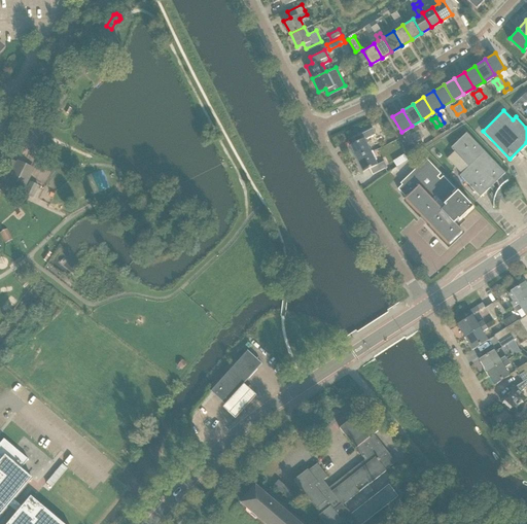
[(40,135),(45,124),(33,118),(28,130),(40,135)]
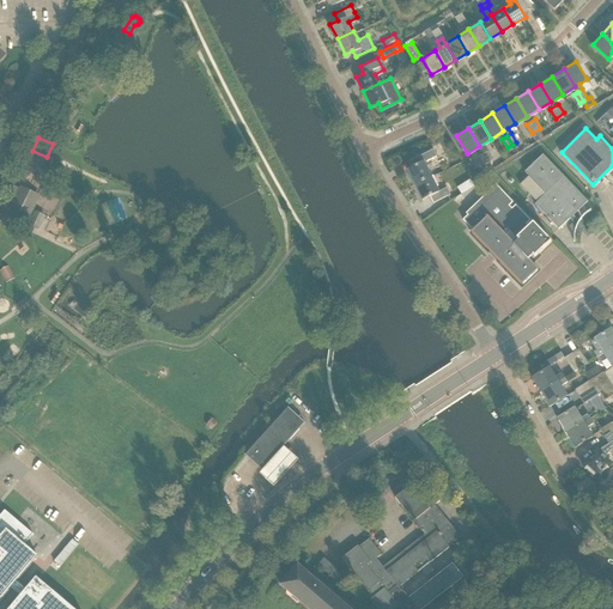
[(414,182),(431,174),(424,159),(432,156),(437,153),(434,146),(429,148),(412,157),(414,164),(407,168),(414,182)]
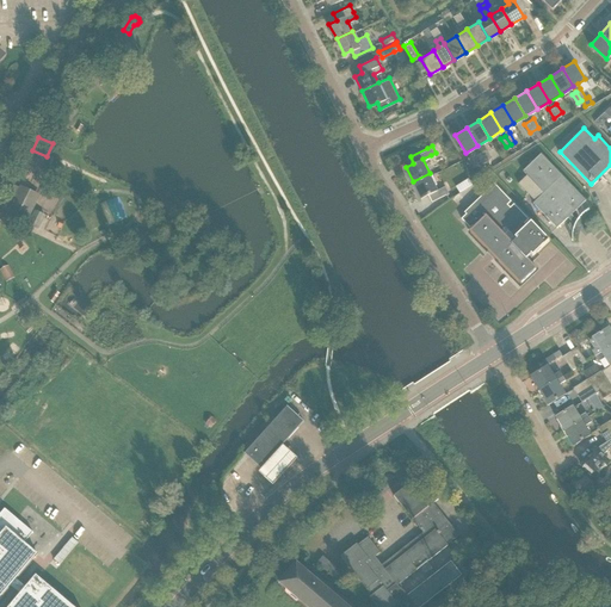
[(481,150),(487,159),(491,156),(486,148),(481,150)]
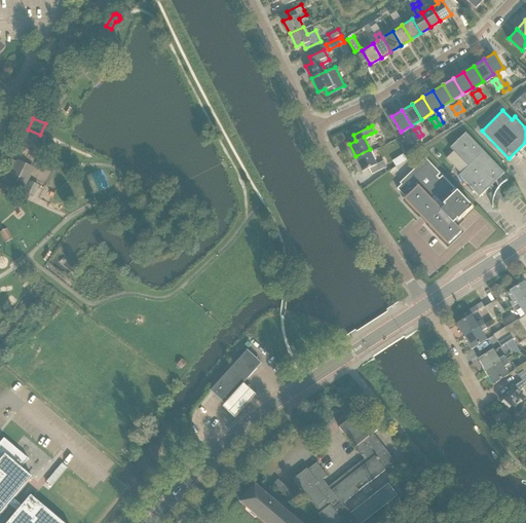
[(415,140),(419,137),(414,129),(410,132),(415,140)]
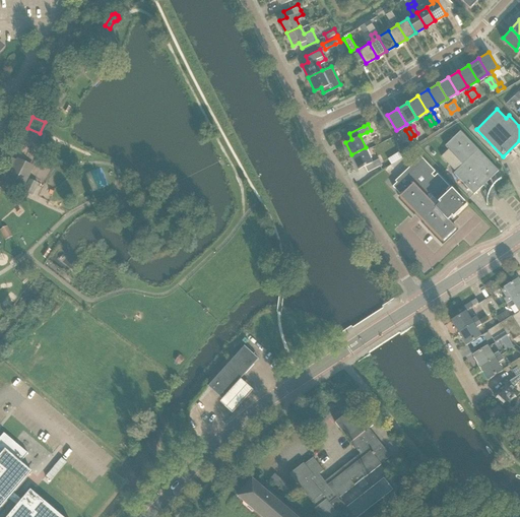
[(473,192),(499,169),(460,129),(445,143),(463,162),(453,171),(473,192)]
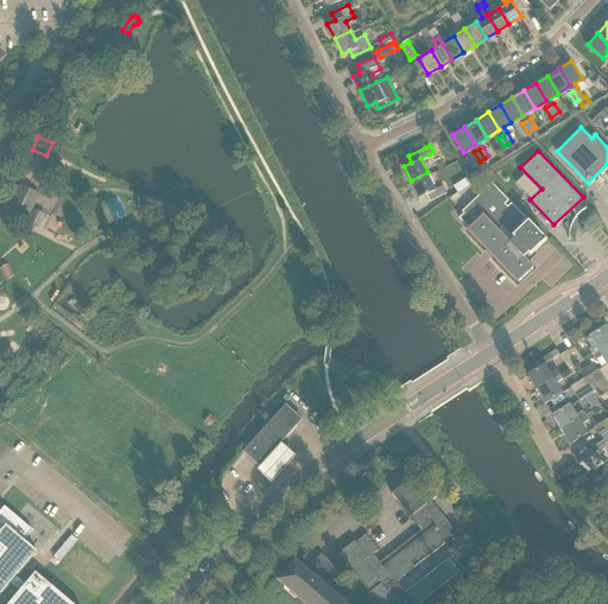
[(428,172),(411,180),(419,196),(426,192),(430,198),(447,190),(443,183),(435,188),(428,172)]
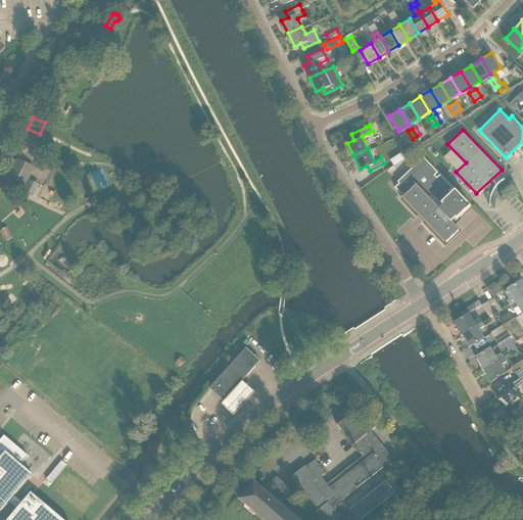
[(402,153),(400,150),(390,157),(393,161),(393,162),(403,155),(403,154),(402,153)]
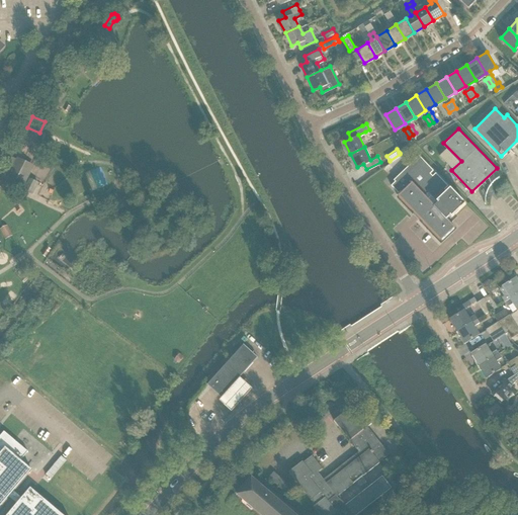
[(432,174),(430,171),(433,168),(419,154),(394,178),(395,179),(392,183),(399,191),(403,187),(405,188),(399,194),(441,239),(454,226),(446,218),(450,213),(451,216),(465,202),(450,186),(447,189),(444,187),(448,184),(435,171),(432,174)]
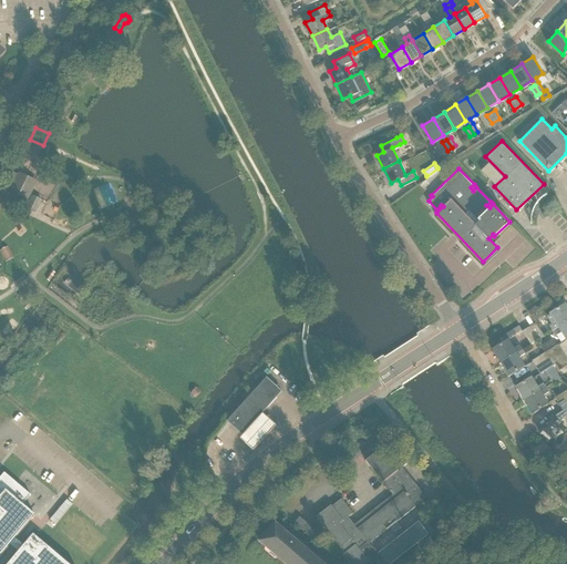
[(19,170),(4,196),(10,198),(23,206),(38,178),(19,170)]
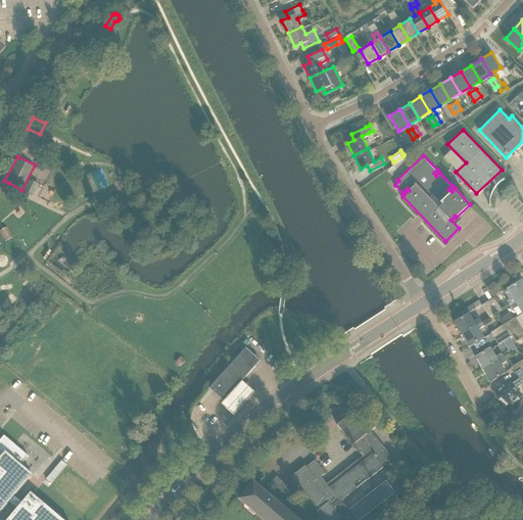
[(0,229),(5,239),(12,235),(7,225),(0,227),(0,229)]
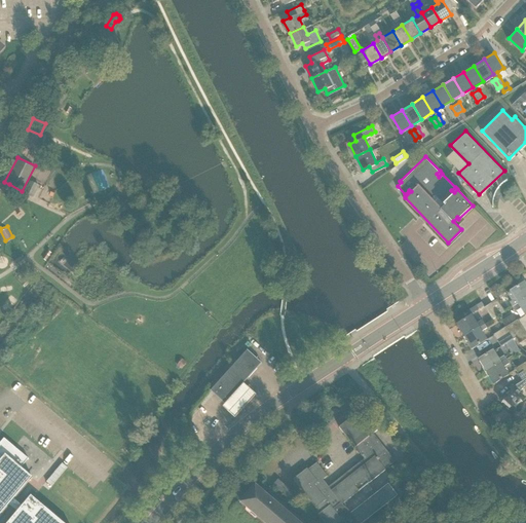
[(518,301),(525,296),(525,282),(525,279),(510,289),(518,301)]
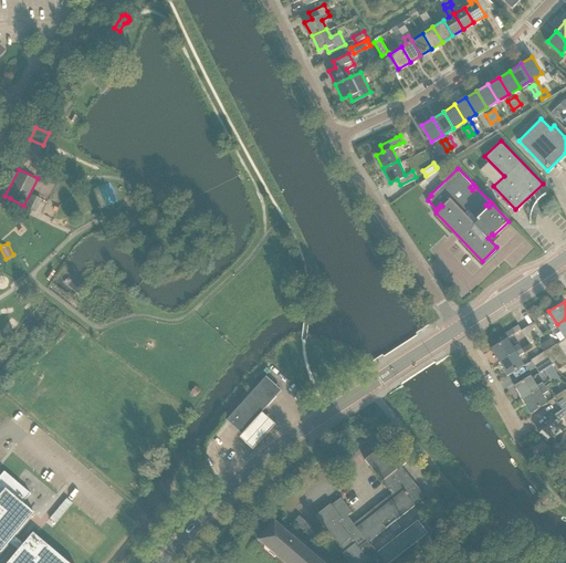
[(565,319),(557,324),(552,327),(554,333),(559,329),(565,337),(565,336),(565,319)]
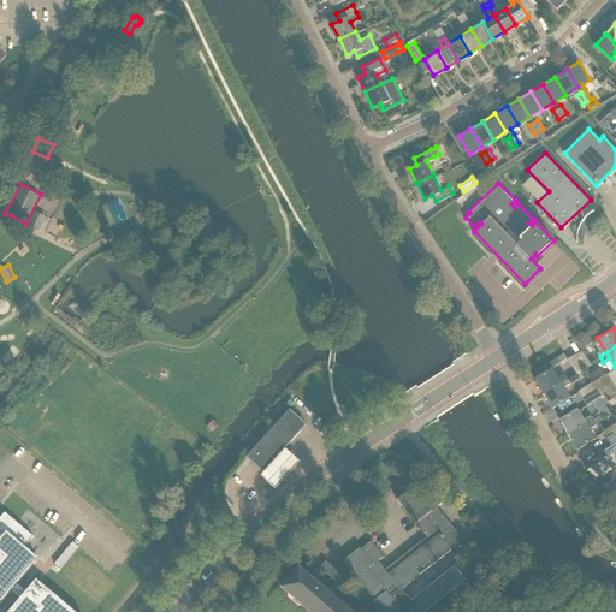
[(574,352),(582,367),(591,362),(581,348),(574,352)]
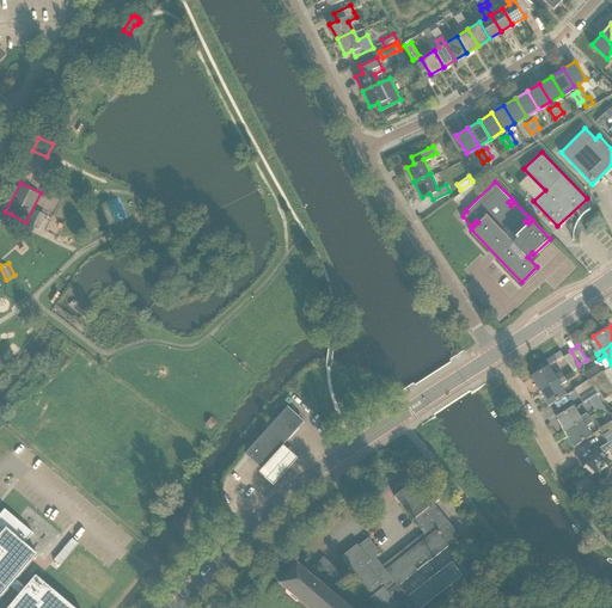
[(573,369),(579,364),(570,350),(564,355),(573,369)]
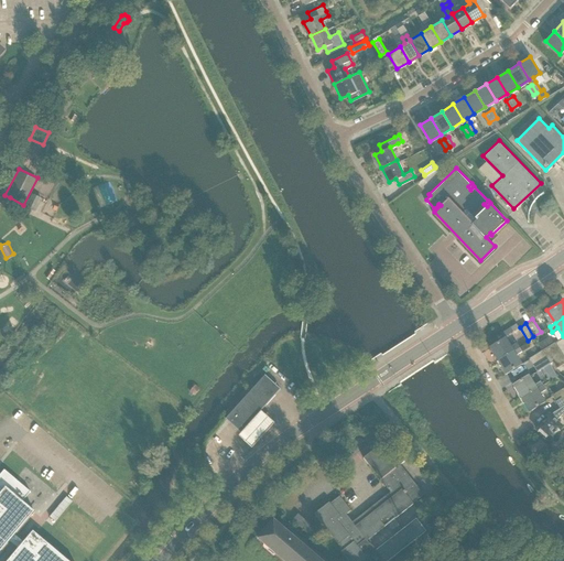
[(550,334),(538,342),(542,348),(553,342),(550,334)]
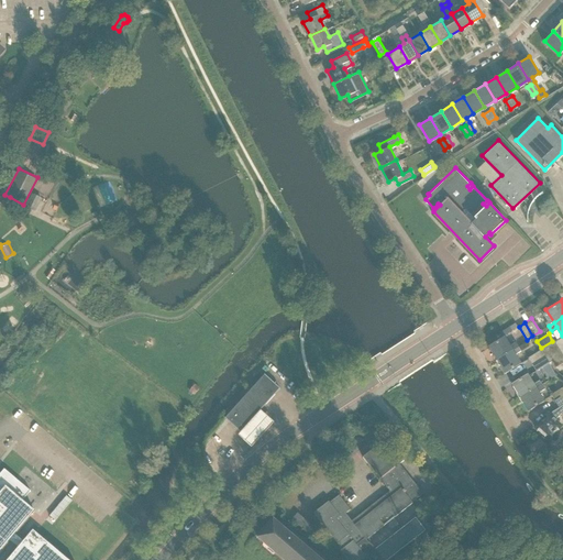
[(497,359),(512,349),(505,336),(488,346),(497,359)]
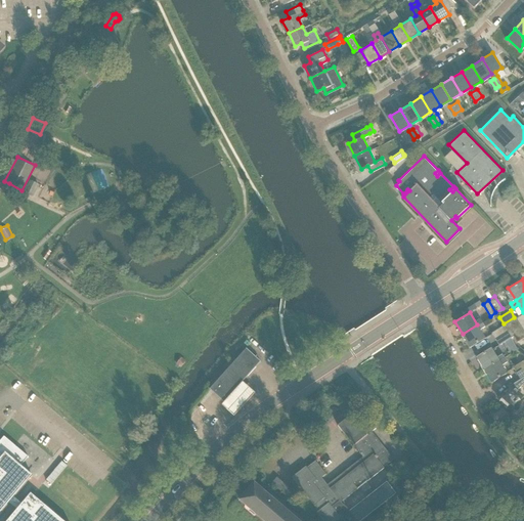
[(507,330),(520,322),(516,316),(514,317),(504,323),(503,323),(507,330)]
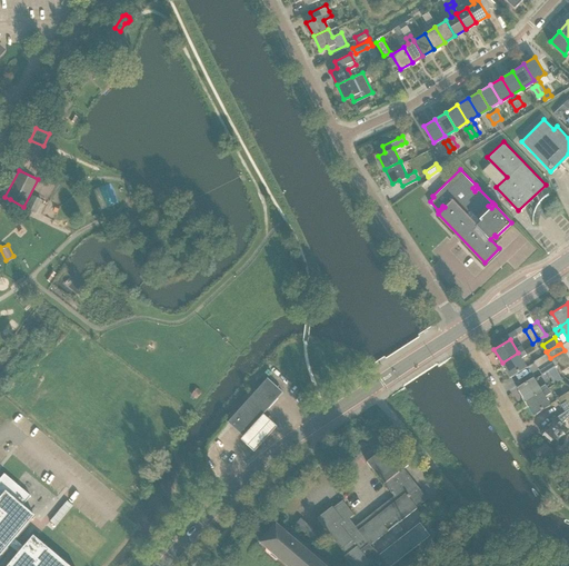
[(550,358),(555,365),(557,364),(561,370),(568,365),(568,357),(565,350),(550,358)]
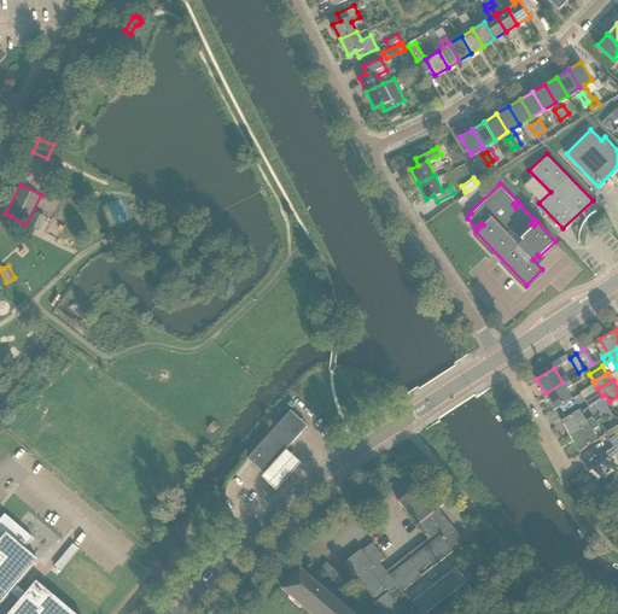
[(584,397),(598,389),(593,381),(579,390),(584,397)]
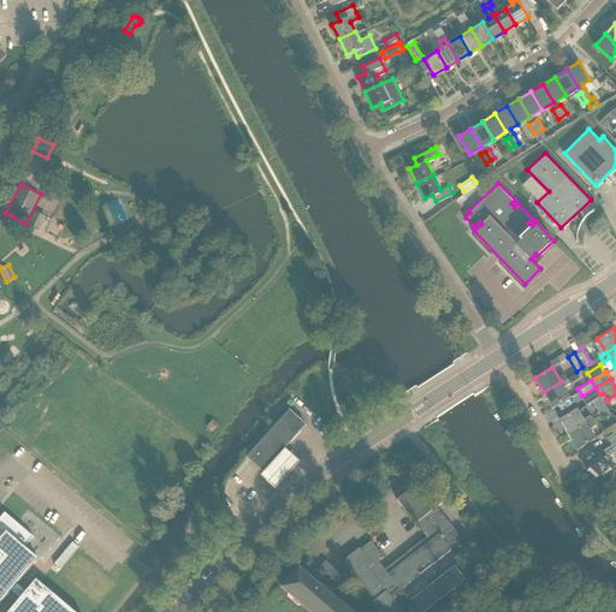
[(561,381),(544,392),(552,405),(570,396),(561,381)]
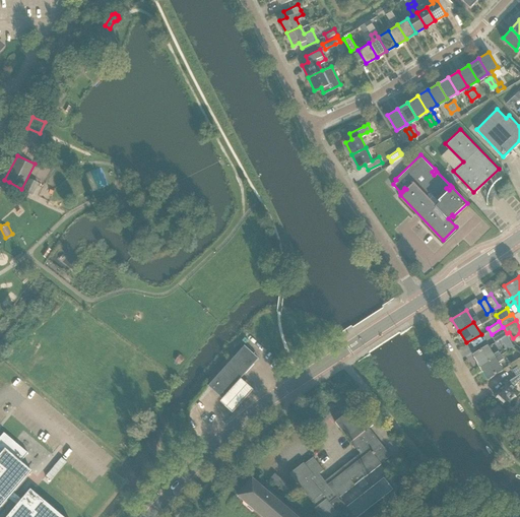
[(495,340),(507,333),(503,327),(492,334),(495,340)]
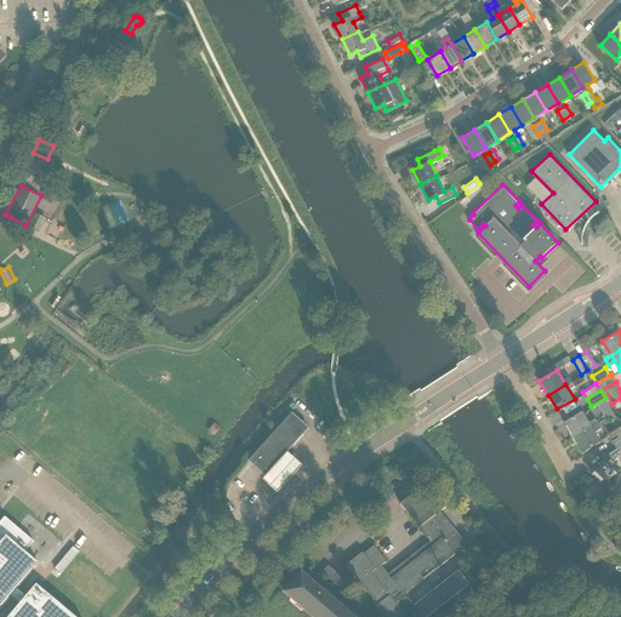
[(265,473),(308,426),(291,410),(248,458),(265,473)]
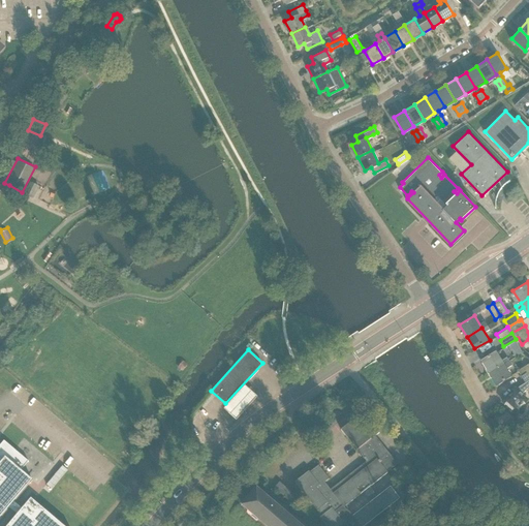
[(489,371),(503,362),(496,350),(481,360),(489,371)]
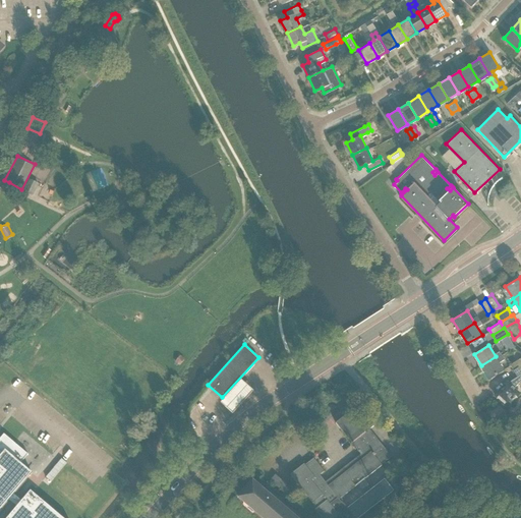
[(520,355),(510,363),(513,368),(520,363),(520,355)]
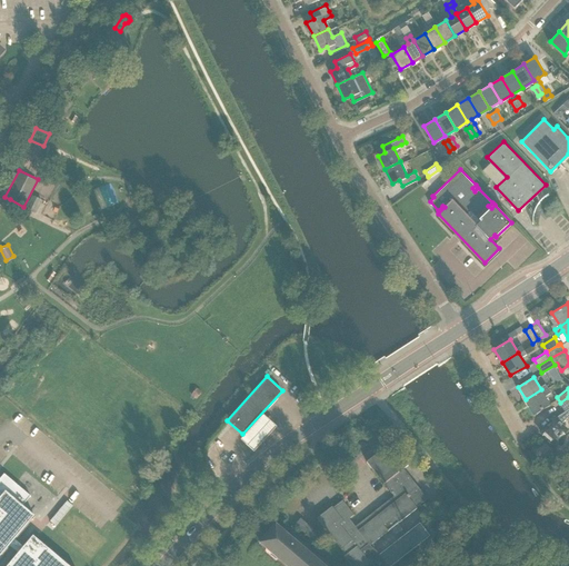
[(541,389),(526,399),(533,413),(550,403),(541,389)]
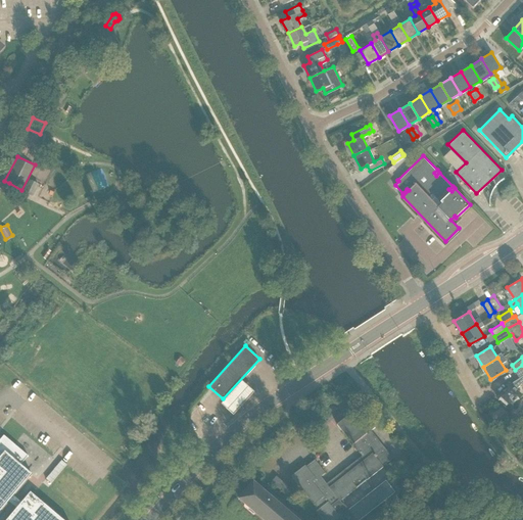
[(522,373),(510,382),(509,382),(496,395),(504,402),(504,403),(506,406),(508,406),(509,407),(521,393),(516,388),(522,379),(522,373)]
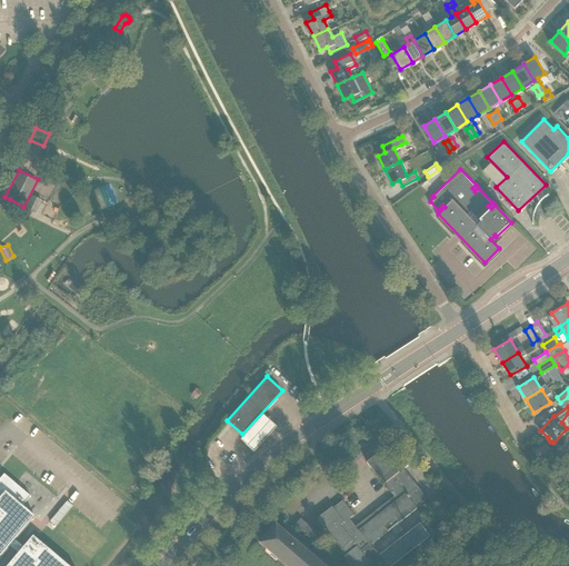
[(391,460),(381,448),(367,460),(383,482),(385,482),(391,490),(393,489),(396,493),(356,524),(349,516),(353,513),(342,498),(332,505),(332,504),(317,516),(341,547),(342,546),(347,552),(343,555),(352,565),(388,565),(430,533),(419,520),(380,552),(370,544),(417,506),(417,505),(427,496),(403,466),(408,463),(400,453),(391,460)]
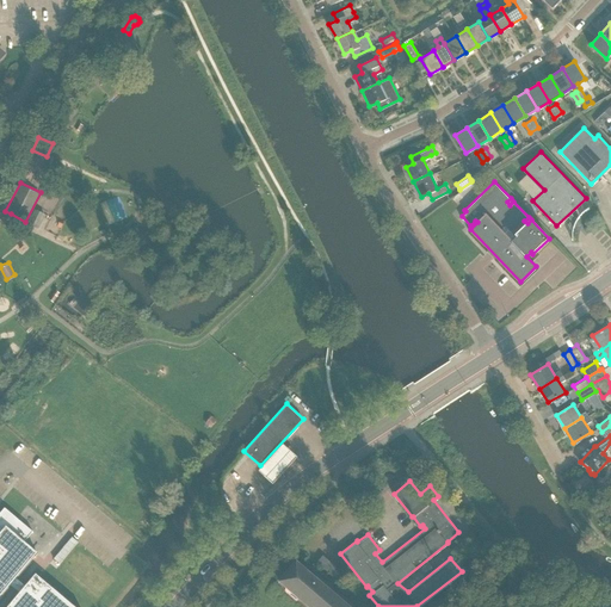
[(0,594),(11,582),(22,590),(7,606),(76,606),(36,573),(26,584),(16,576),(37,551),(24,540),(34,530),(5,506),(0,511),(0,594)]
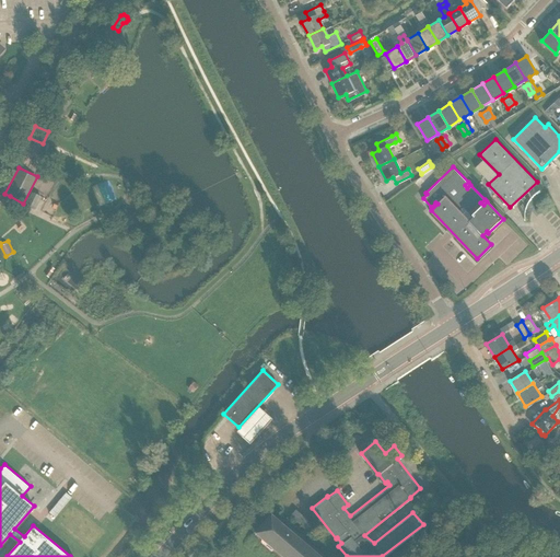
[(310,530),(315,524),(296,508),(291,514),(310,530)]
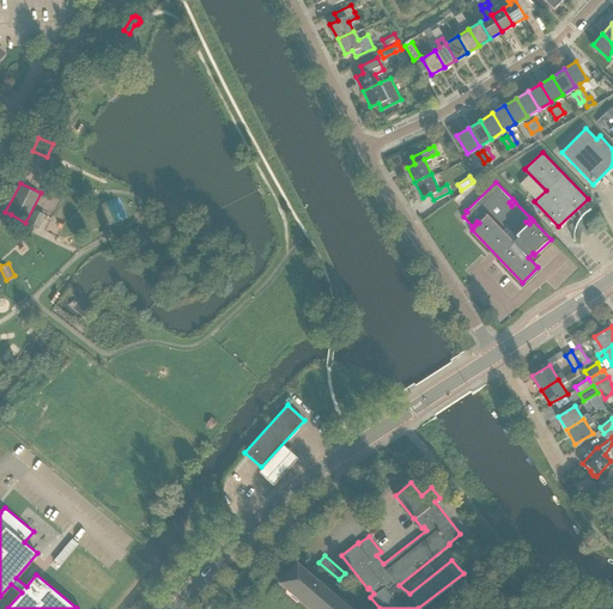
[(320,582),(297,564),(281,583),(311,608),(351,608),(346,606),(347,603),(343,600),(341,601),(325,586),(326,585),(321,580),(320,582)]
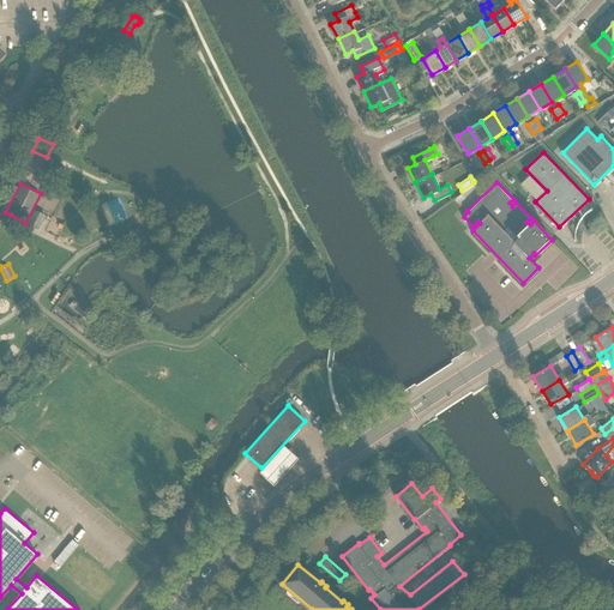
[(503,602),(512,595),(501,581),(492,590),(503,602)]
